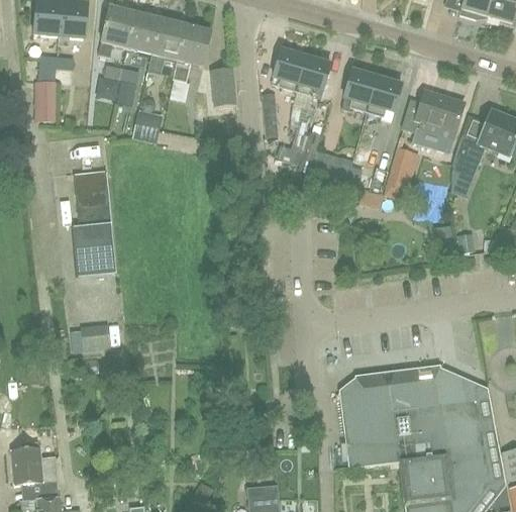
[(32,32),(58,35),(62,0),(36,0),(32,32)]
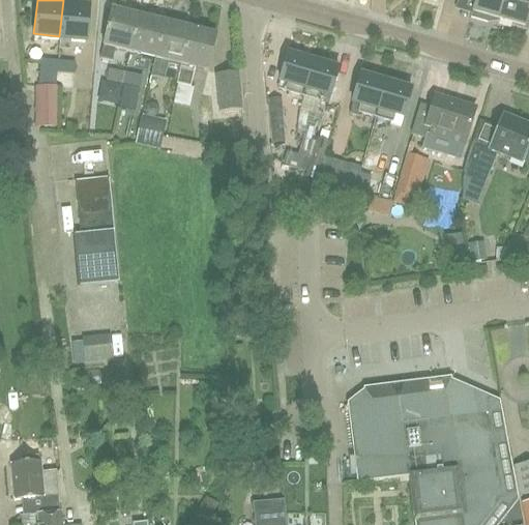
[(89,3),(63,0),(59,36),(60,36),(59,45),(70,46),(71,37),(87,39),(89,3)]
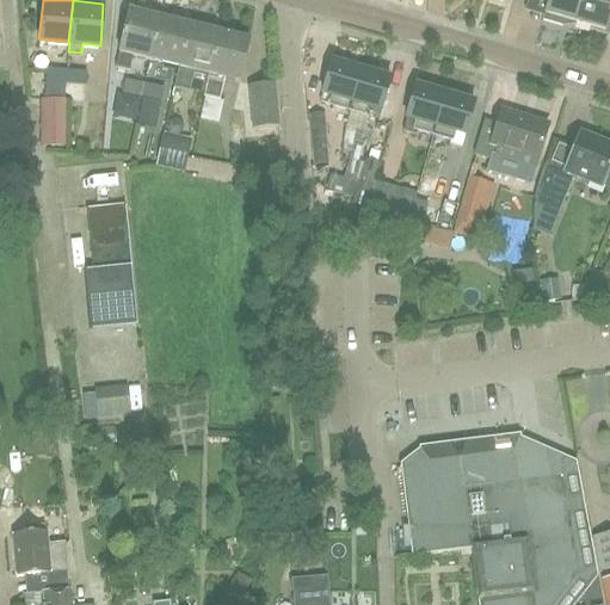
[(570,24),(572,17),(575,18),(580,0),(548,0),(543,16),(570,24)]
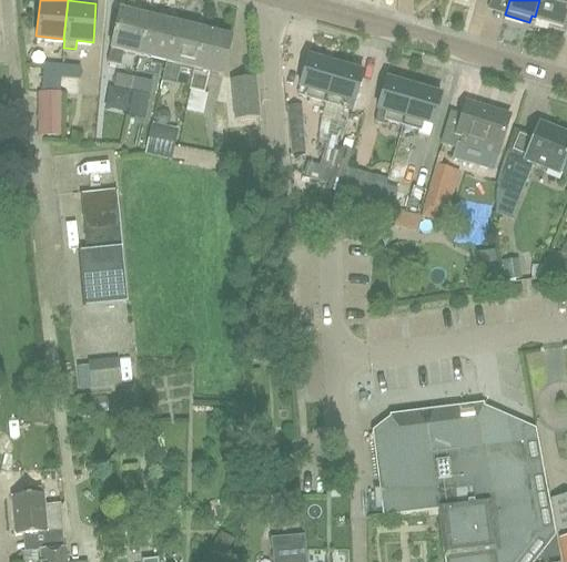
[(539,0),(535,17),(562,24),(566,9),(566,0),(539,0)]
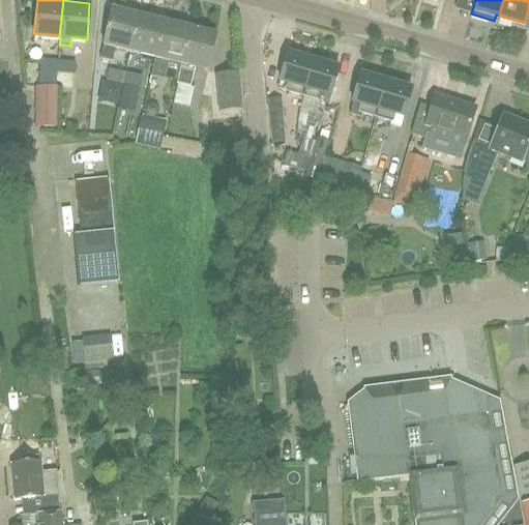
[(116,46),(130,49),(139,11),(112,5),(104,42),(100,55),(113,57),(116,46)]
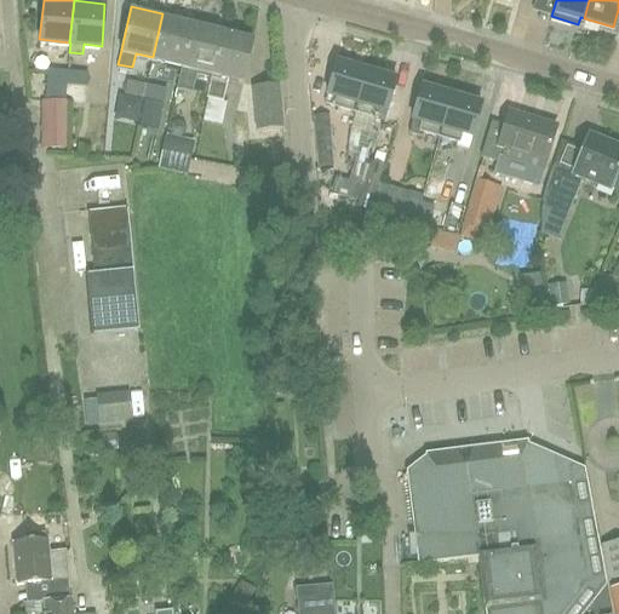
[(193,21),(162,13),(153,57),(182,64),(193,21)]
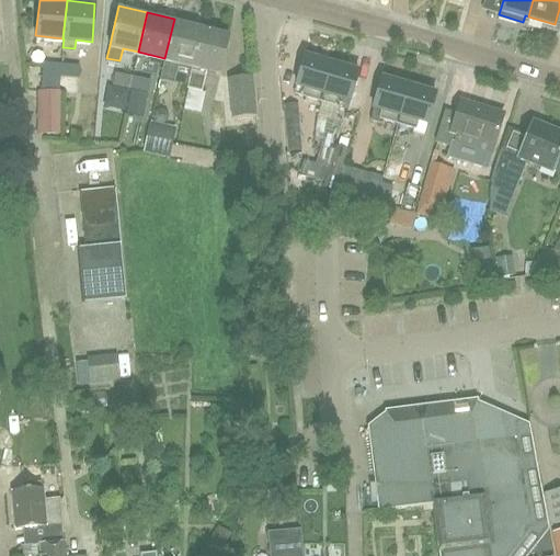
[(178,60),(193,64),(193,65),(202,25),(203,21),(185,16),(184,21),(174,19),(164,58),(160,76),(173,79),(178,60)]
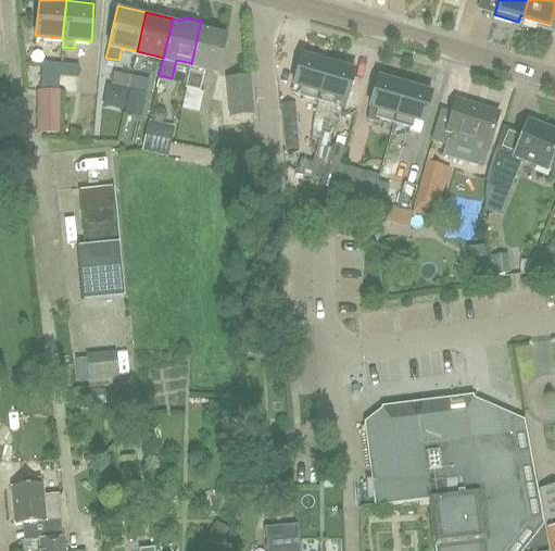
[(218,71),(228,32),(200,25),(191,64),(191,63),(186,84),(201,88),(206,67),(218,71)]
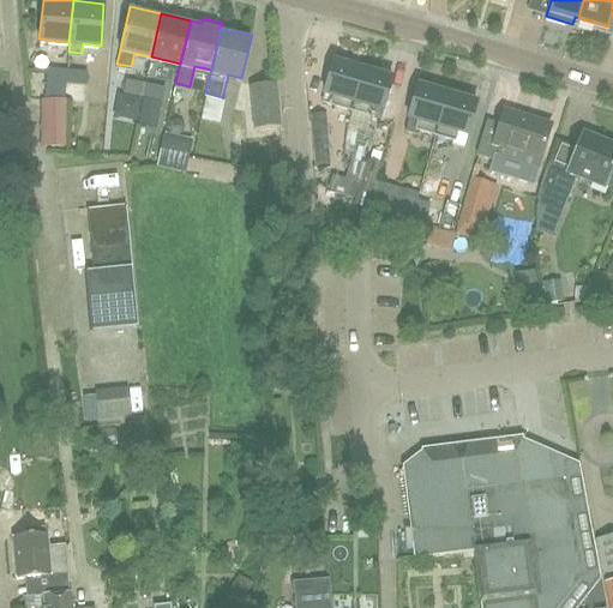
[(248,73),(263,74),(266,46),(252,44),(248,73)]
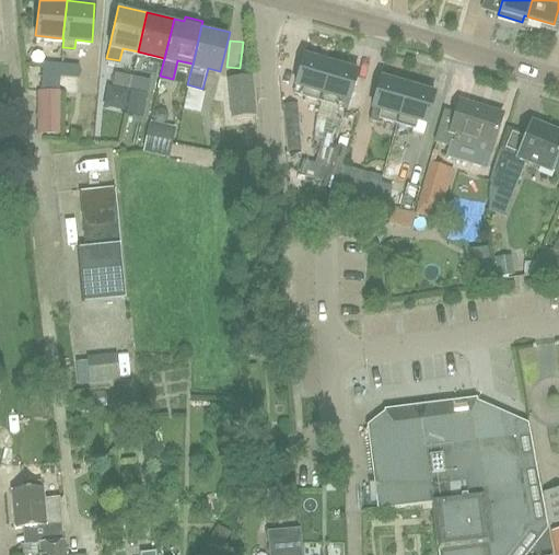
[(295,81),(293,90),(303,93),(321,97),(330,61),(303,54),(295,81)]
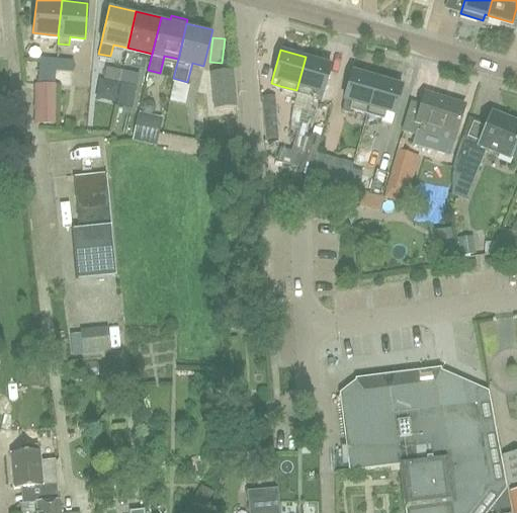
[(38,80),(53,81),(56,56),(40,55),(38,80)]
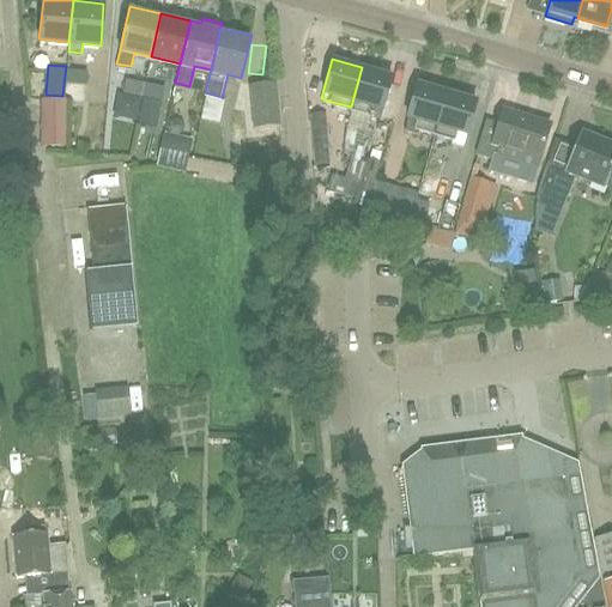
[(62,96),(66,97),(85,98),(88,68),(66,66),(62,96)]
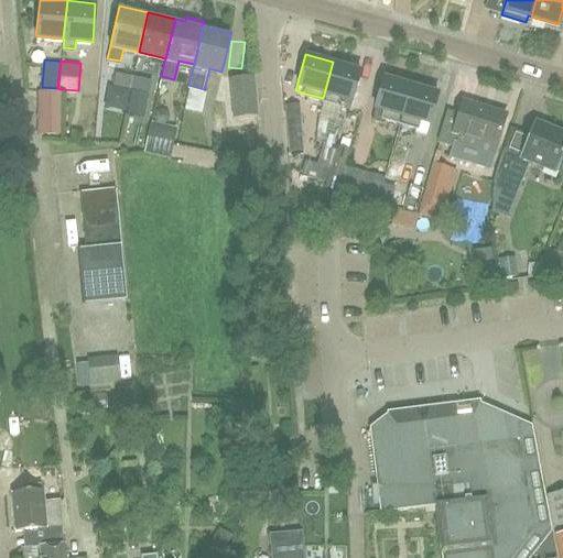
[(333,62),(323,98),(340,102),(350,106),(353,98),(360,68),(333,62)]
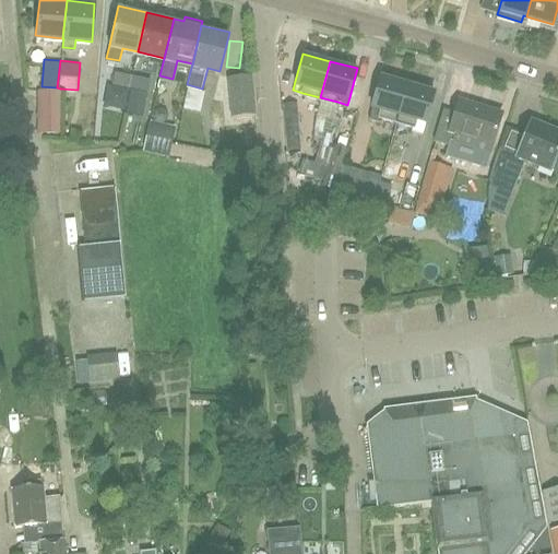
[(115,69),(113,82),(130,85),(133,72),(115,69)]
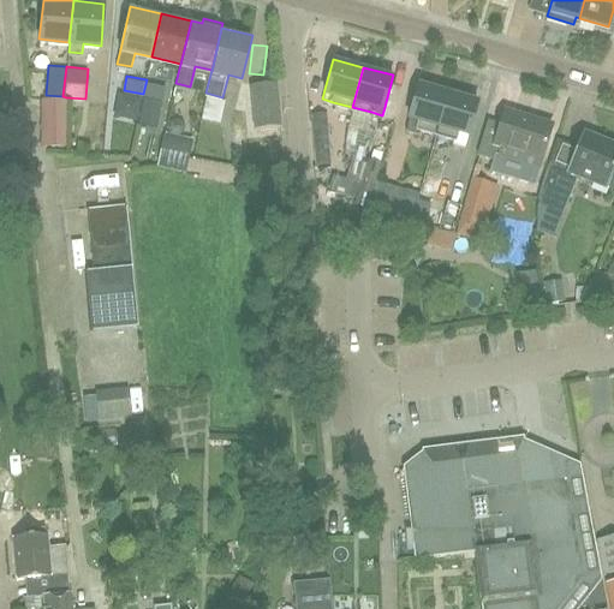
[(251,82),(255,126),(281,123),(278,79),(251,82)]
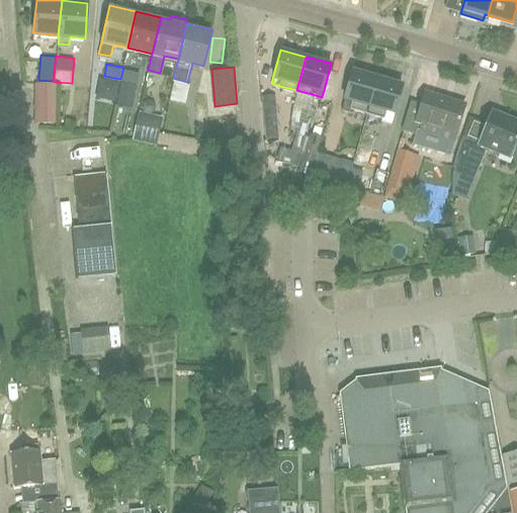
[(352,70),(345,95),(345,96),(342,108),(347,109),(353,111),(354,107),(367,110),(376,77),(352,70)]
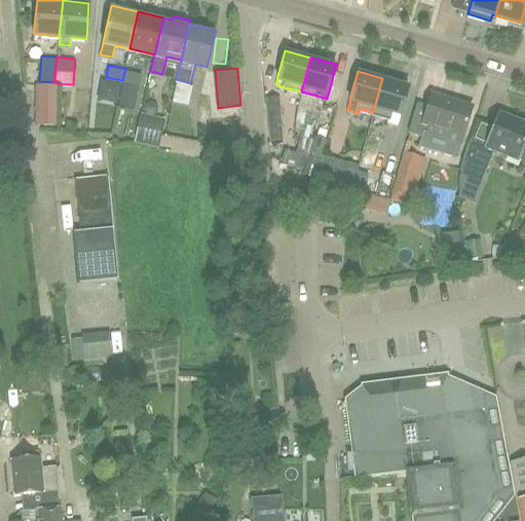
[(373,112),(388,116),(387,120),(398,122),(408,84),(400,82),(382,78),(373,112)]
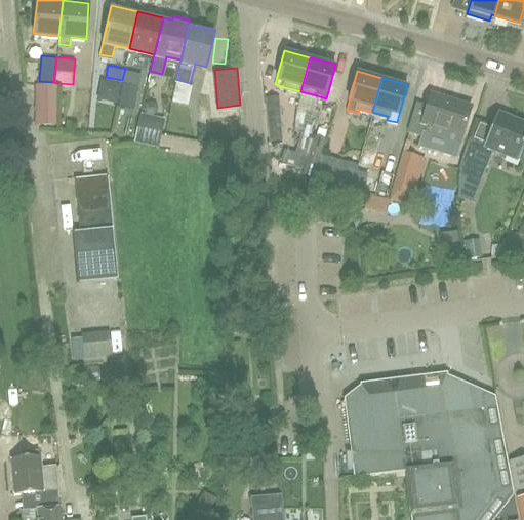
[(124,80),(119,104),(132,106),(136,83),(124,80)]
